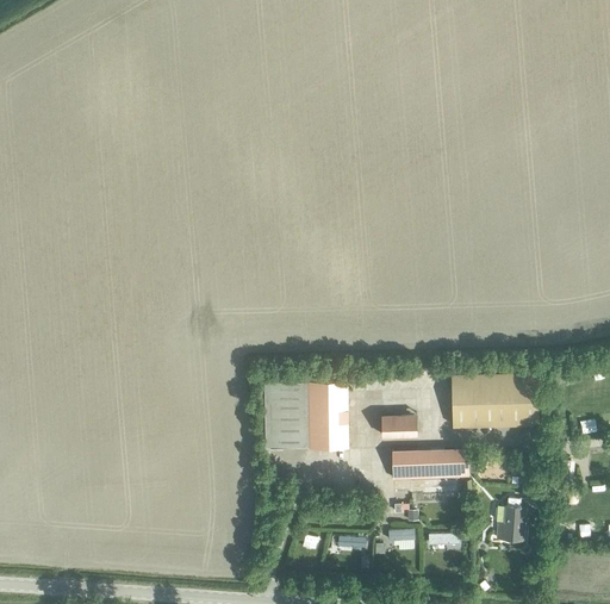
[(450,375),(453,428),(539,424),(536,372),(450,375)]
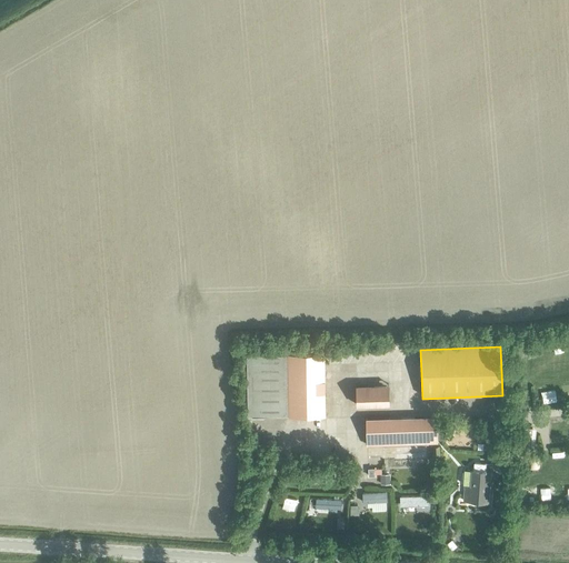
[(247,360),(247,420),(326,419),(325,358),(288,358),(288,360),(247,360)]
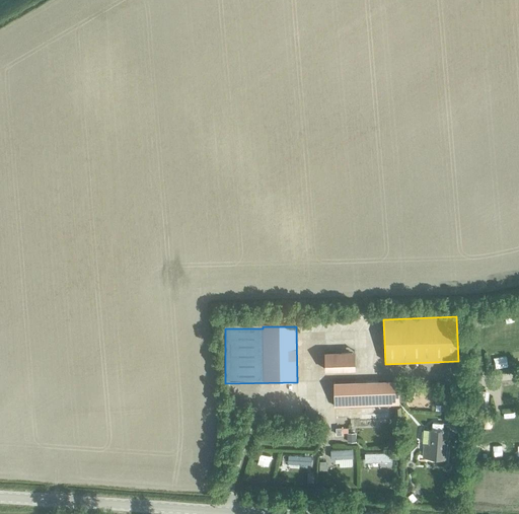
[(323,355),(324,374),(354,374),(354,355),(323,355)]
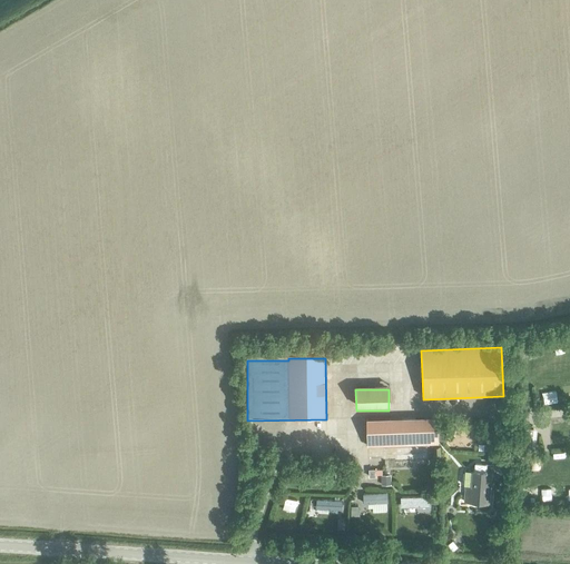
[(365,422),(366,451),(438,448),(436,419),(365,422)]
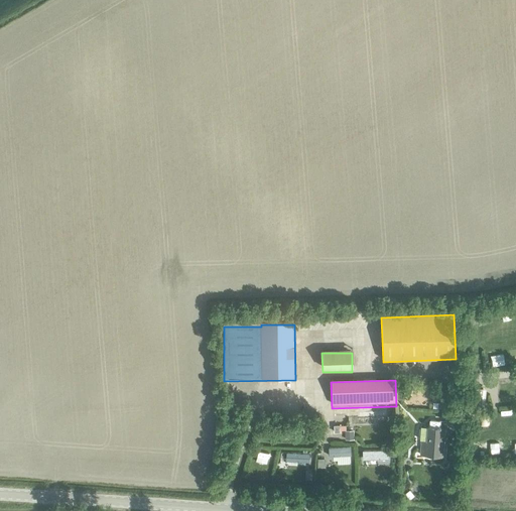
[(376,418),(376,421),(382,421),(382,418),(385,418),(385,411),(364,412),(364,418),(376,418)]
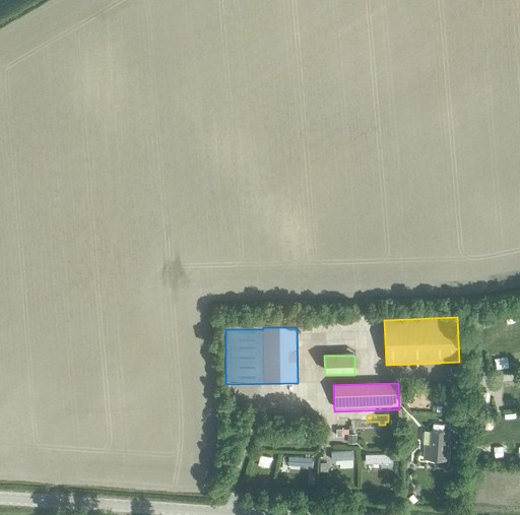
[(423,462),(446,463),(448,430),(442,429),(441,434),(429,434),(428,446),(423,446),(423,462)]
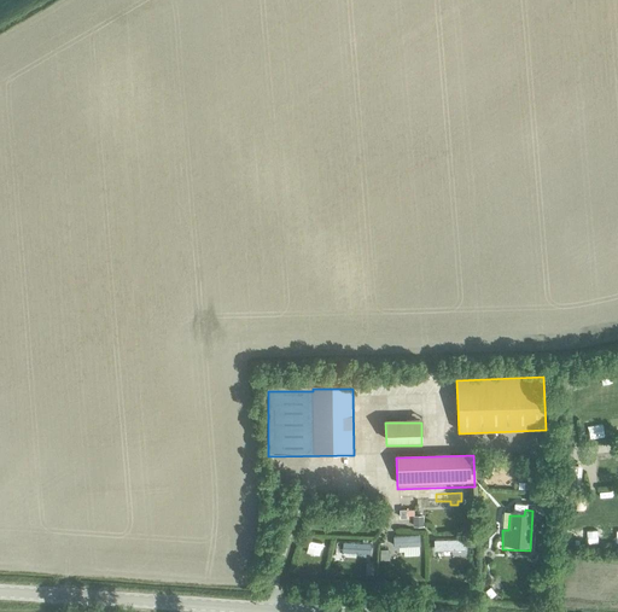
[(339,516),(339,525),(362,525),(362,514),(339,516)]
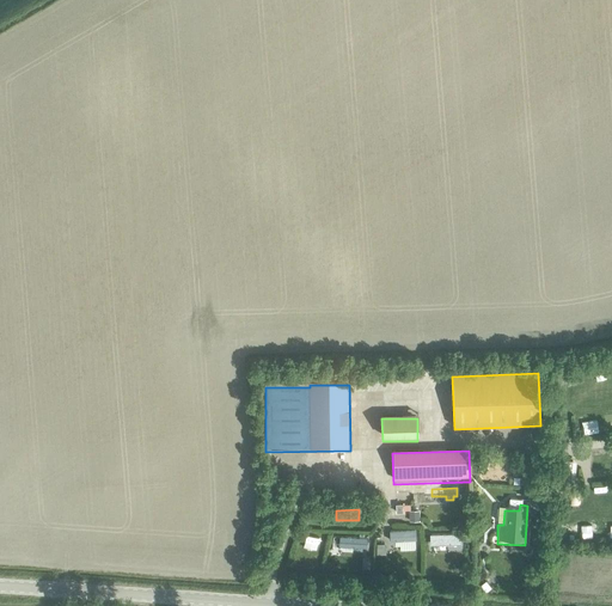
[(418,519),(410,519),(410,509),(397,510),(397,520),(399,525),(399,530),(410,530),(410,526),(420,526),(418,519)]
